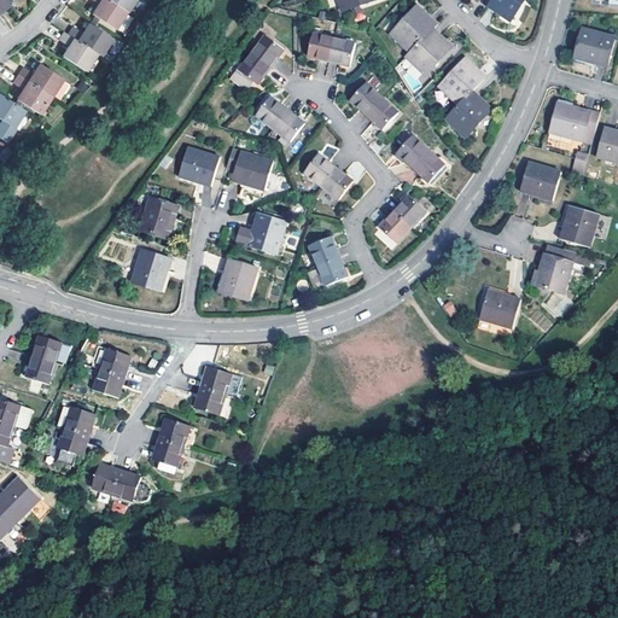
[(92,13),(94,15),(100,18),(115,29),(127,11),(109,0),(92,0),(98,4),(92,13)]
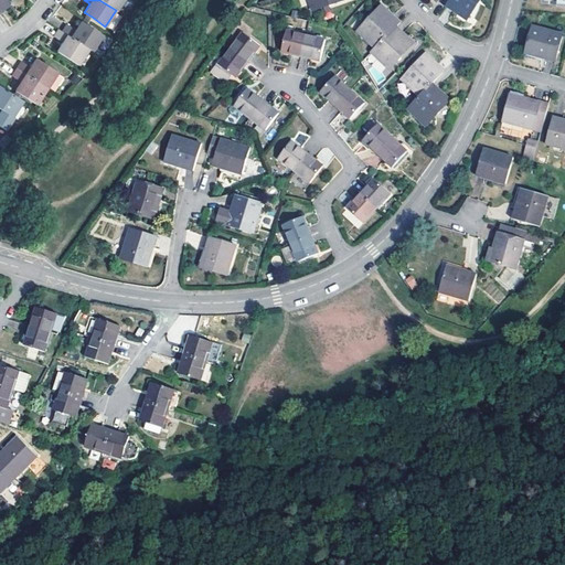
[(99,0),(116,10),(116,11),(123,0),(99,0)]
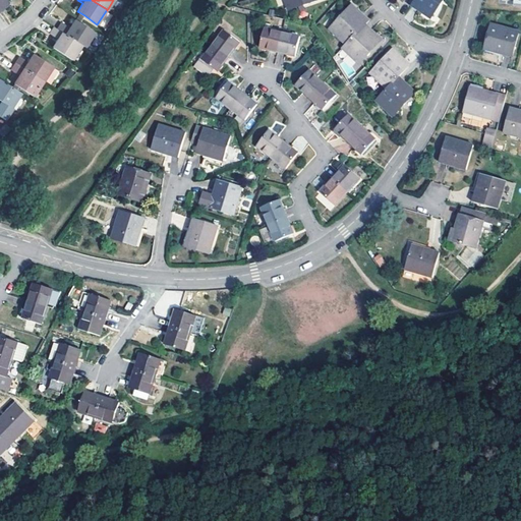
[(285,0),(289,10),(316,0),(285,0)]
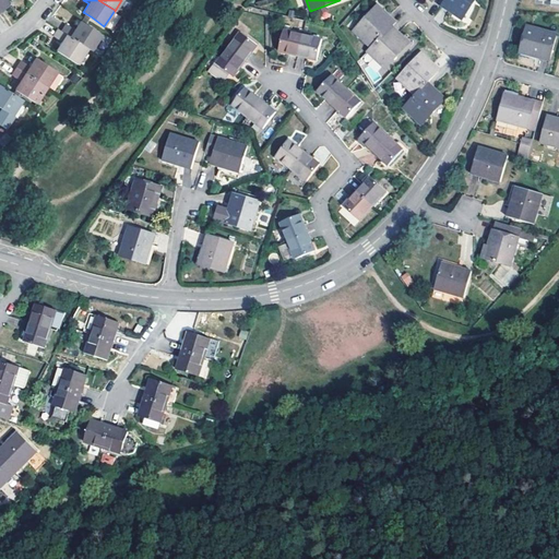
[(445,0),(441,6),(462,20),(475,0),(445,0)]
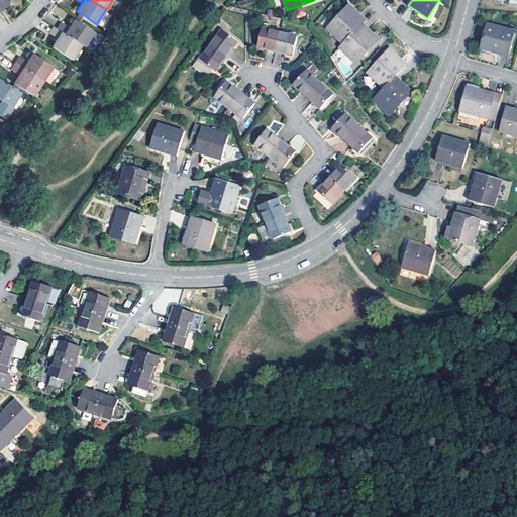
[(327,28),(343,44),(364,24),(367,20),(349,4),(327,28)]
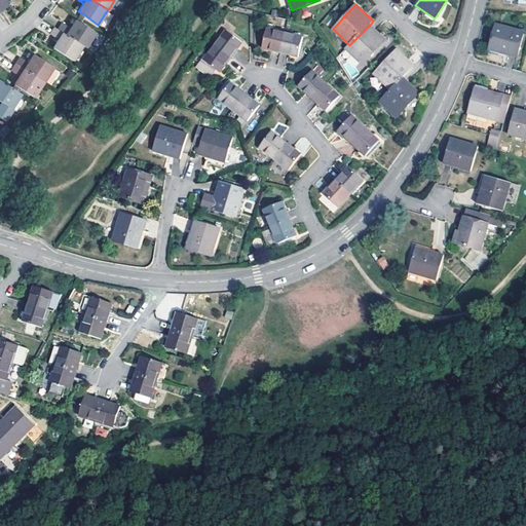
[(58,29),(82,45),(85,47),(96,32),(81,23),(76,20),(75,20),(71,27),(70,28),(62,23),(58,29)]
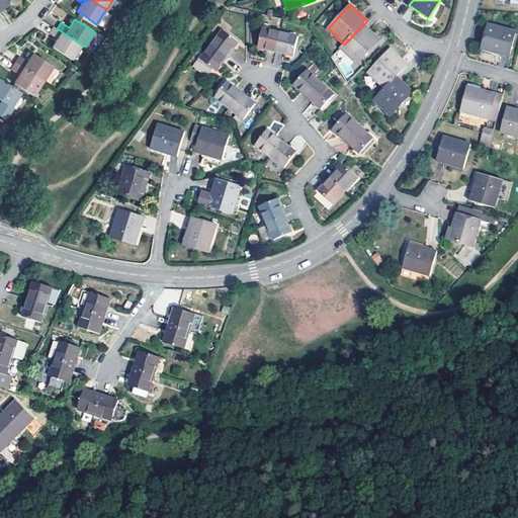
[(364,24),(344,45),(341,49),(357,63),(380,39),(364,24)]
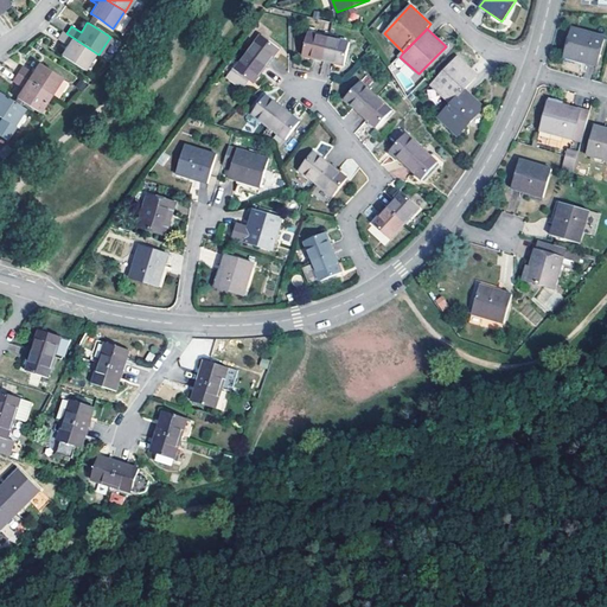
[(572,29),(564,57),(596,65),(604,37),(572,29)]
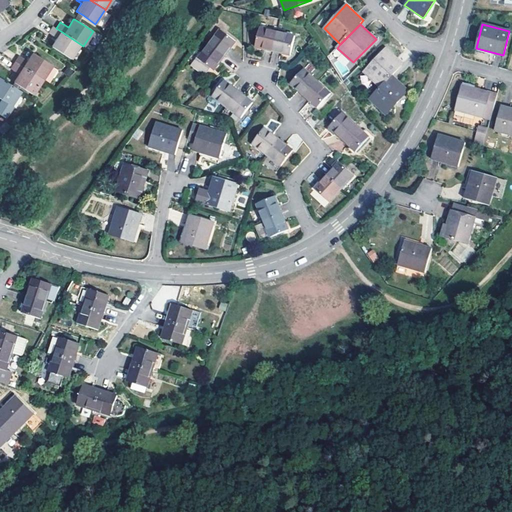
[(56,28),(53,26),(49,33),(56,38),(55,40),(51,46),(71,59),(80,44),(56,28)]
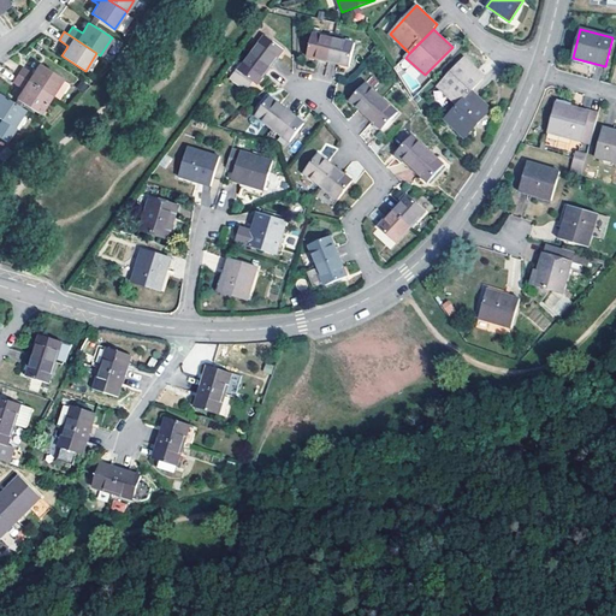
[(319,59),(329,61),(333,39),(320,36),(313,34),(307,57),(309,57),(309,60),(318,63),(319,59)]
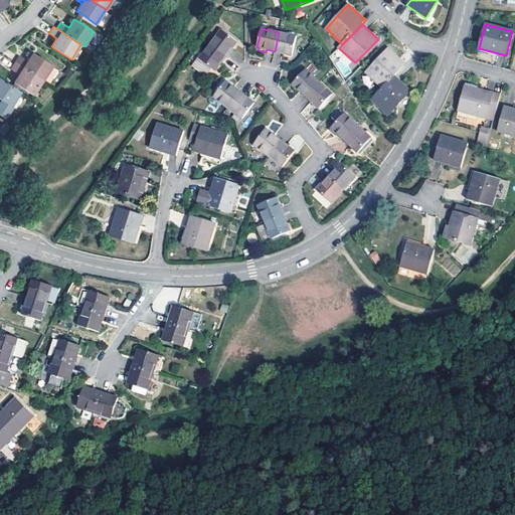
[(221,30),(210,44),(226,56),(237,41),(221,30)]
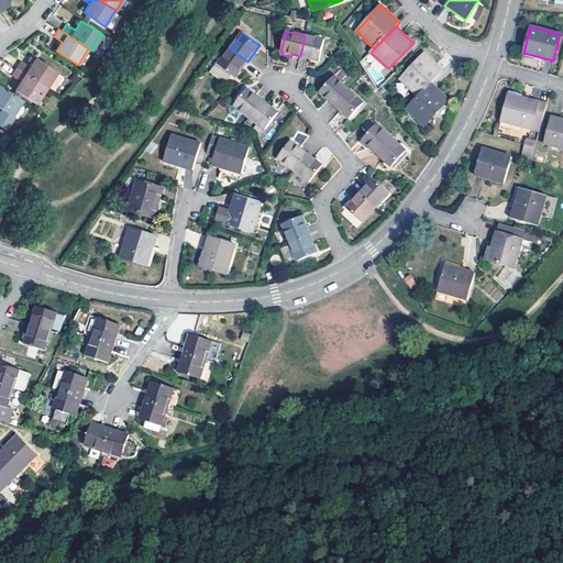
[(305,35),(300,56),(319,61),(324,40),(305,35)]
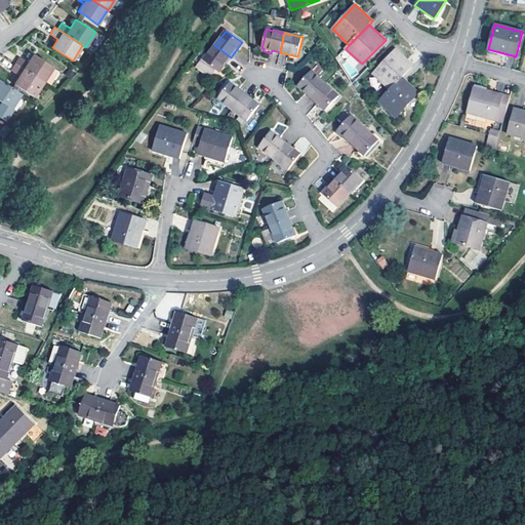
[(219,72),(231,57),(214,45),(198,66),(208,75),(210,74),(215,69),(219,72)]
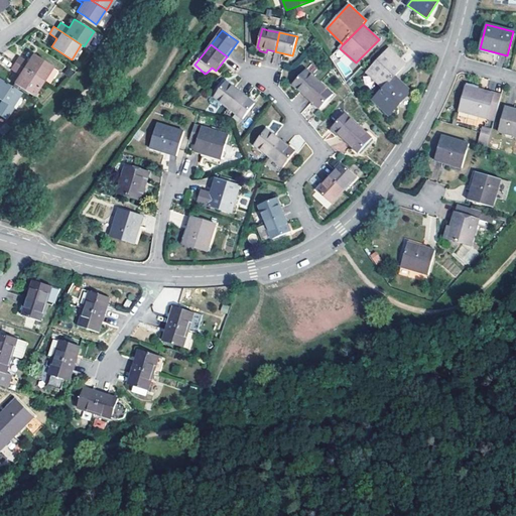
[(384,88),(395,76),(406,63),(389,48),(367,73),(384,88)]
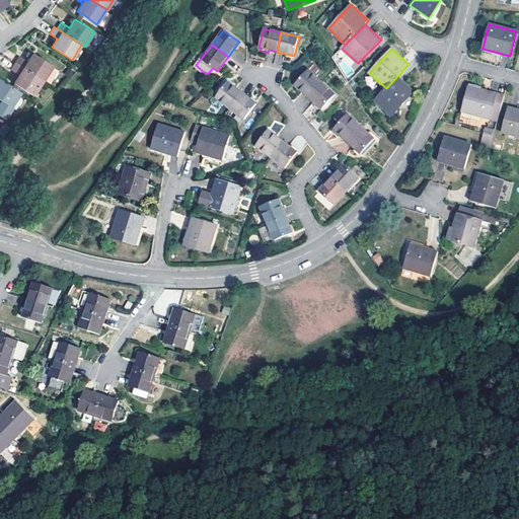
[(19,57),(15,63),(44,81),(53,66),(32,54),(28,60),(27,62),(19,57)]
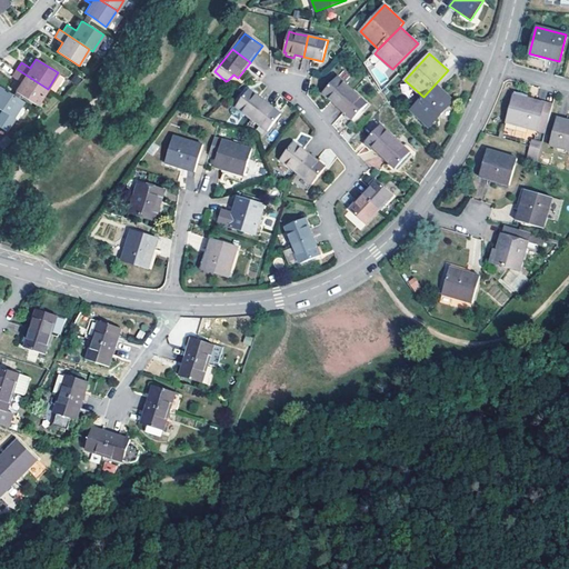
[(37,106),(48,89),(17,69),(12,77),(21,82),(15,91),(37,106)]
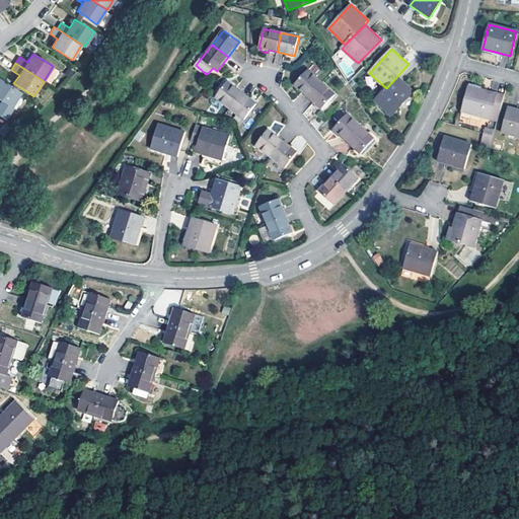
[(295,84),(308,96),(321,83),(307,70),(295,84)]
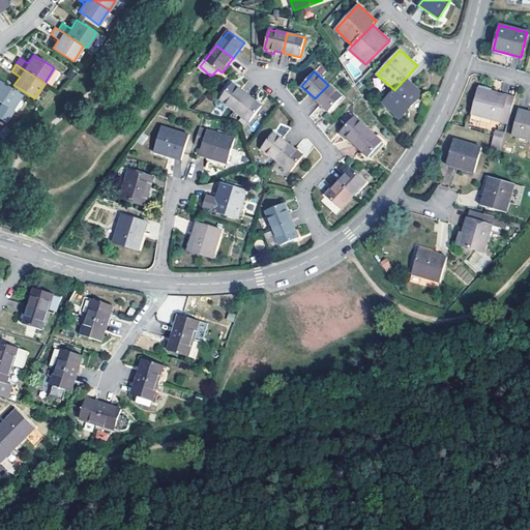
[(422,94),(406,78),(394,90),(383,101),(400,118),(422,94)]
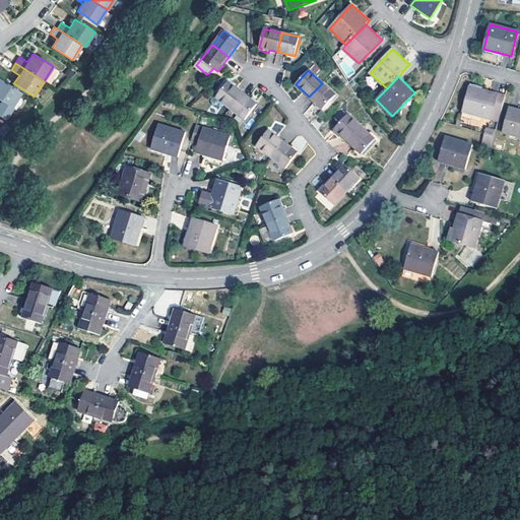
[(0,102),(0,103),(0,117),(4,121),(11,110),(10,109),(11,108),(21,92),(0,79),(0,102)]
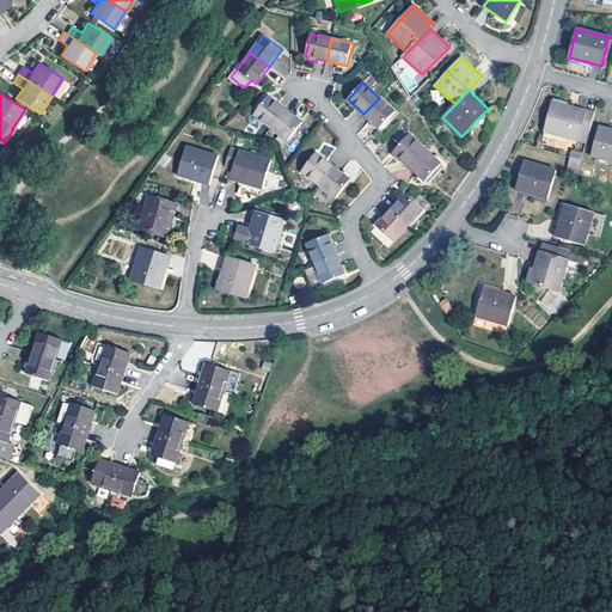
[(263,122),(270,128),(285,109),(268,96),(254,115),(255,115),(250,121),(251,124),(255,127),(258,128),(263,122)]
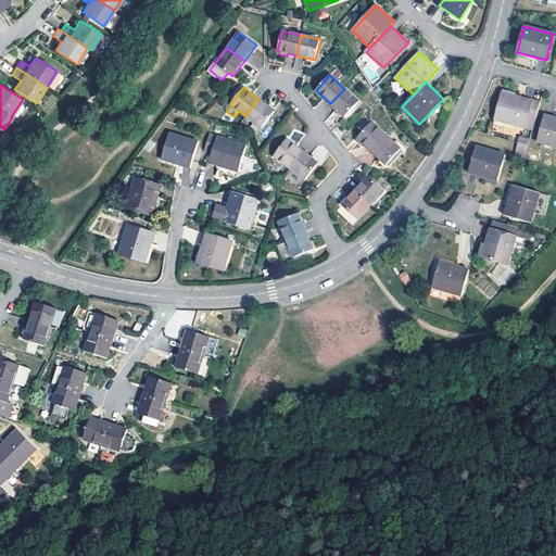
[(359,101),(344,89),(330,103),(345,117),(359,101)]
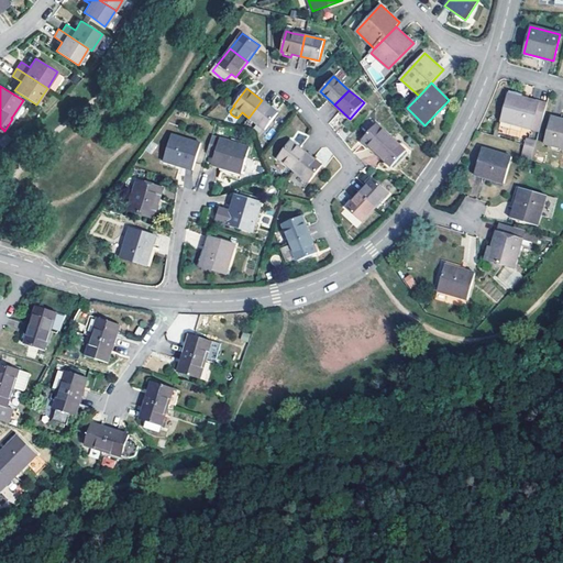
[(501,121),(539,131),(547,105),(522,98),(508,95),(501,121)]
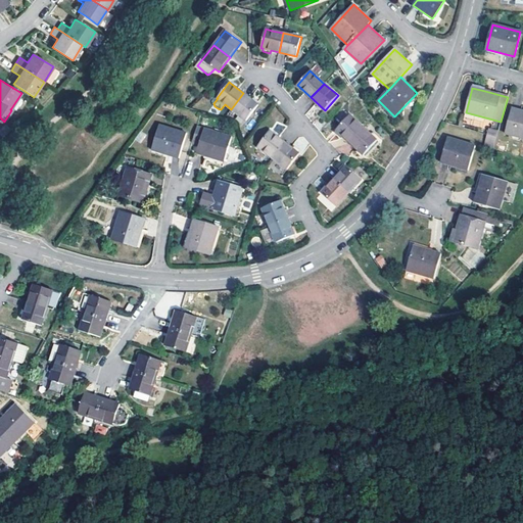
[(258,104),(243,93),(231,109),(246,121),(258,104)]
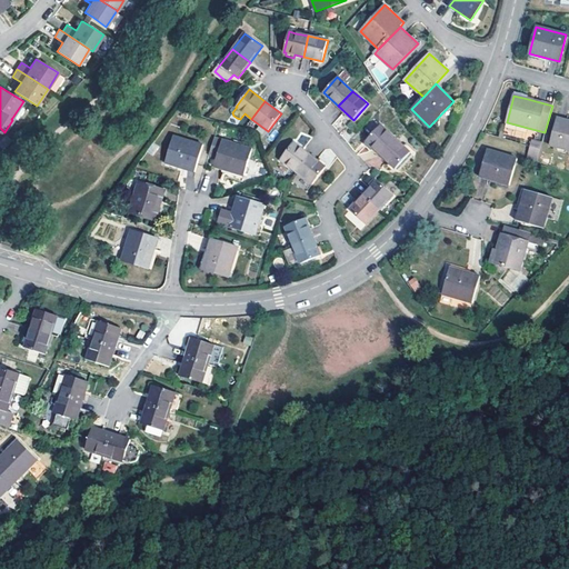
[(568,121),(557,119),(550,145),(568,149),(568,121)]
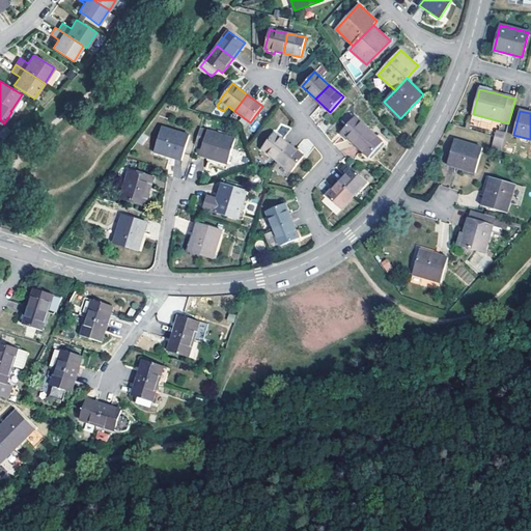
[(341,132),(356,144),(369,130),(355,117),(341,132)]
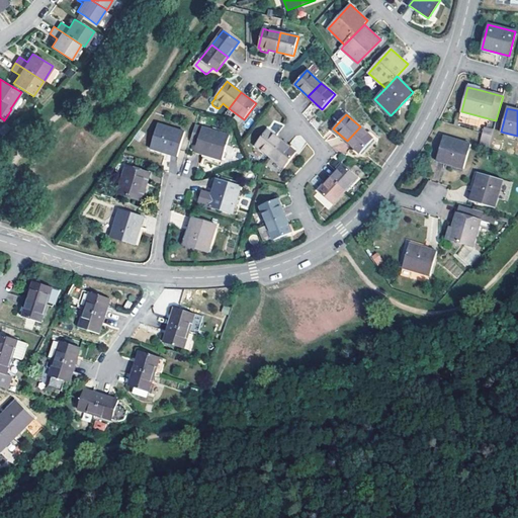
[(158,124),(151,148),(177,156),(185,133),(158,124)]
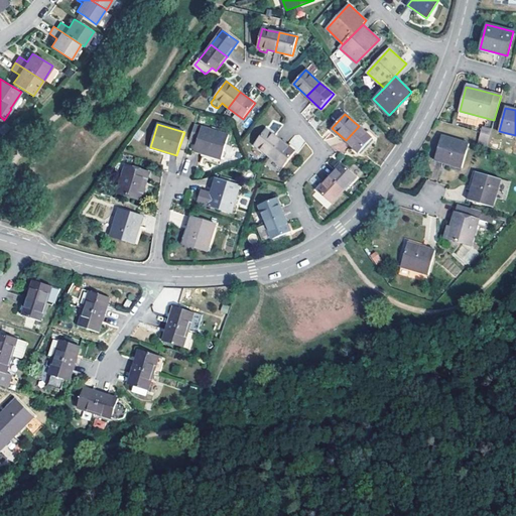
[(229,135),(195,125),(189,141),(197,144),(195,151),(206,154),(222,159),(229,135)]
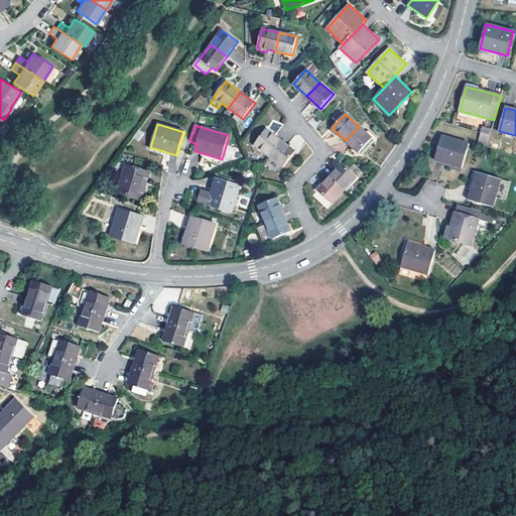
[(372,138),(359,126),(346,140),(360,152),(372,138)]
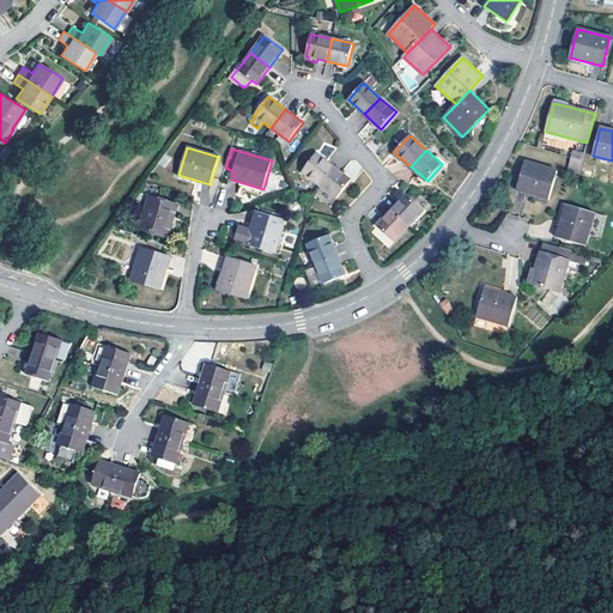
[(317,153),(302,171),(320,186),(334,167),(317,153)]
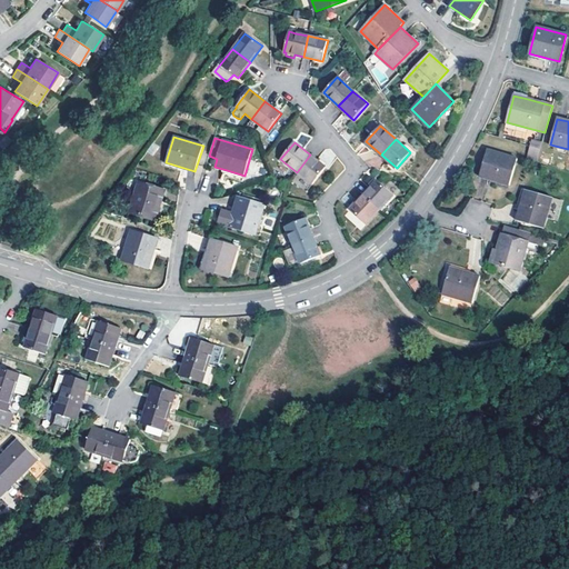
[(533,148),(531,147),(528,159),(536,161),(540,143),(535,142),(533,148)]
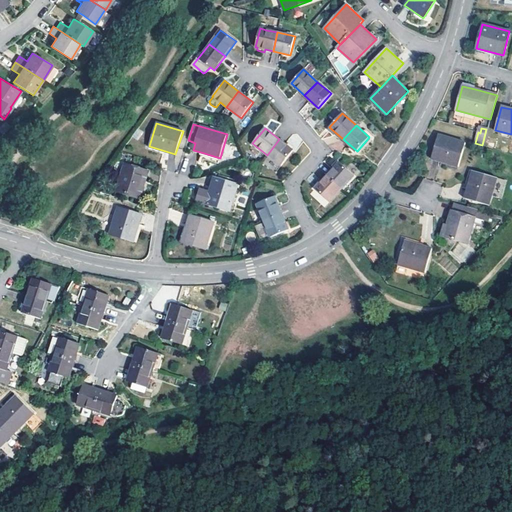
[(438,136),(431,158),(458,167),(465,143),(438,136)]
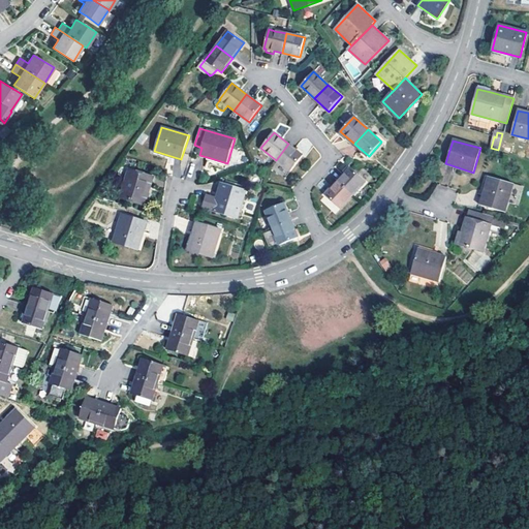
[(294,149),(288,144),(276,160),(290,172),(303,155),(301,154),(304,151),(300,148),(297,146),(294,149)]
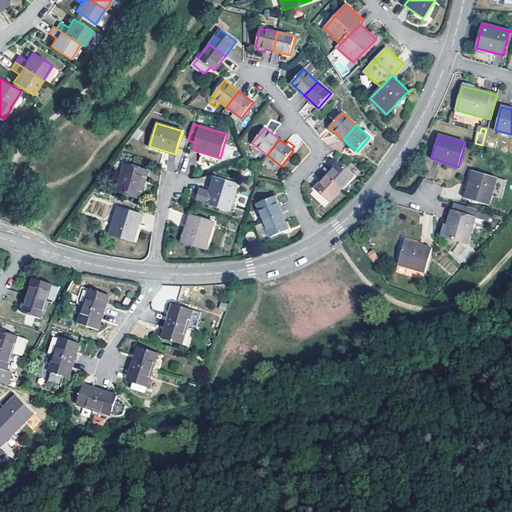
[(487,150),(479,148),(477,155),(485,157),(487,150)]
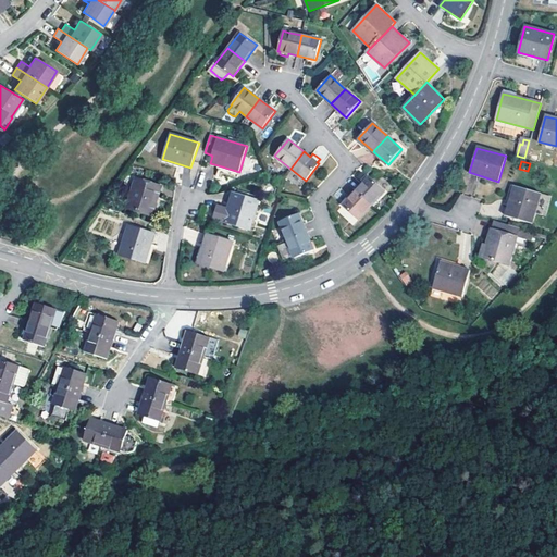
[(370,176),(357,192),(371,205),(385,190),(370,176)]
